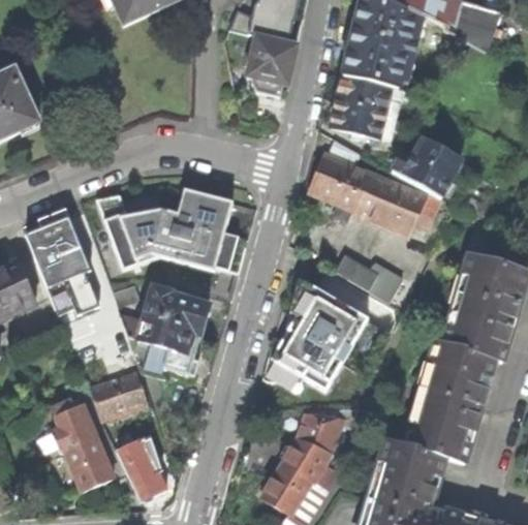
[(113,0),(124,23),(174,0),(113,0)]
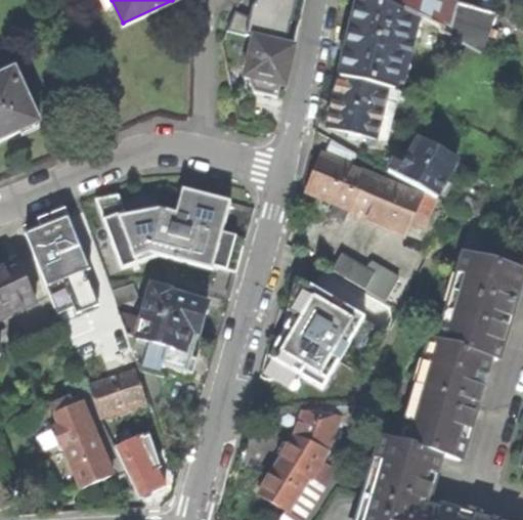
[(240,0),(238,1),(247,8),(252,0),(240,0)]
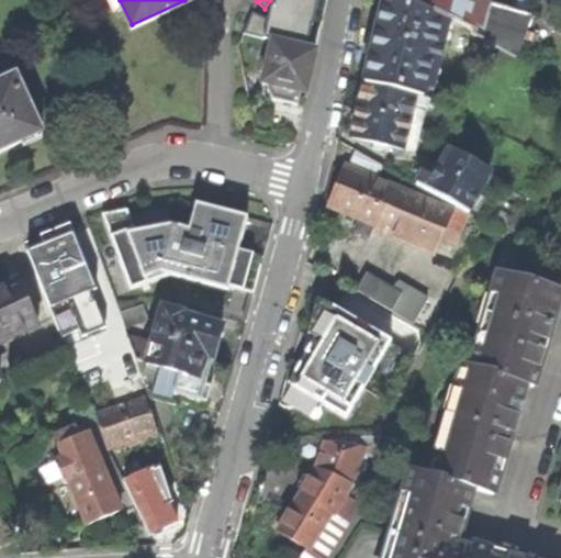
[(445,42),(451,19),(407,1),(404,0),(382,0),(374,38),(363,82),(423,96),(430,67),(437,68),(444,42),(445,42)]
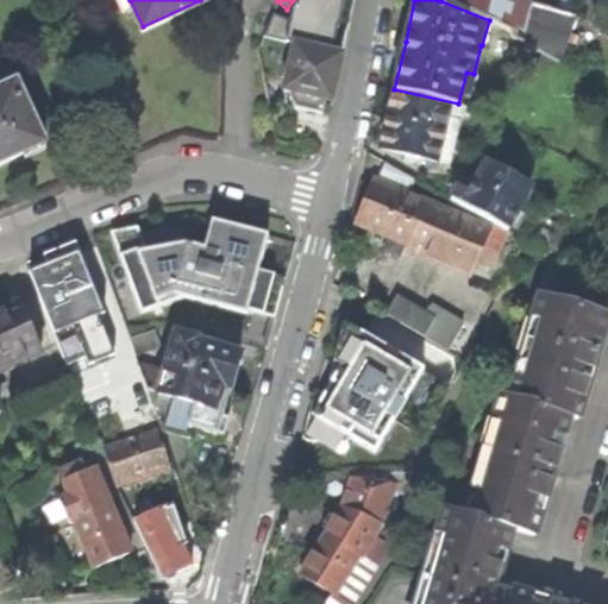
[(442,0),(442,1),(489,20),(513,31),(513,36),(559,61),(575,13),(527,0),(522,0),(442,0)]
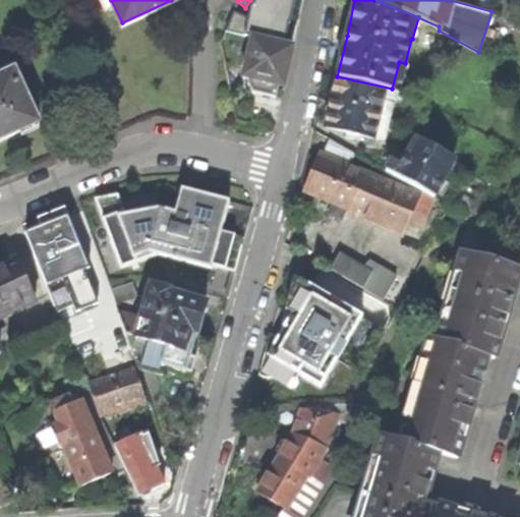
[(286,65),(291,43),(251,34),(242,73),(248,74),(247,79),(252,89),(274,93),(277,80),(282,81),(286,65)]
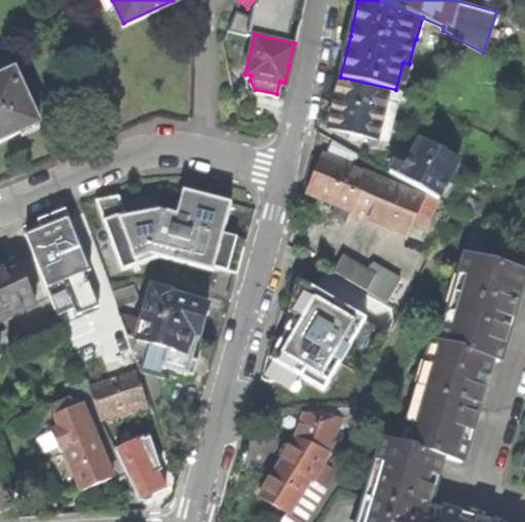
[(0,138),(38,119),(14,69),(0,75),(0,138)]
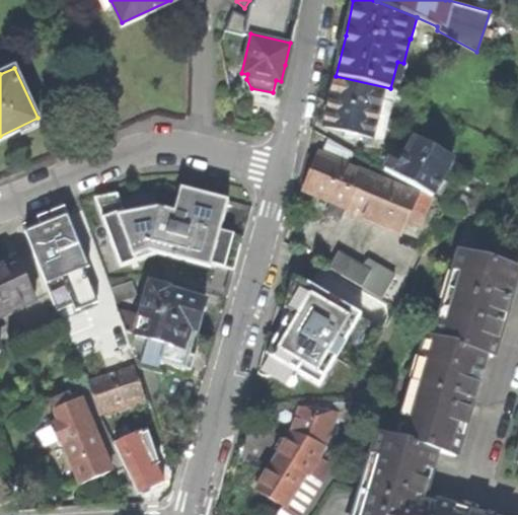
[(395,89),(390,88),(336,76),(329,103),(324,125),(371,136),(376,114),(388,116),(395,89)]
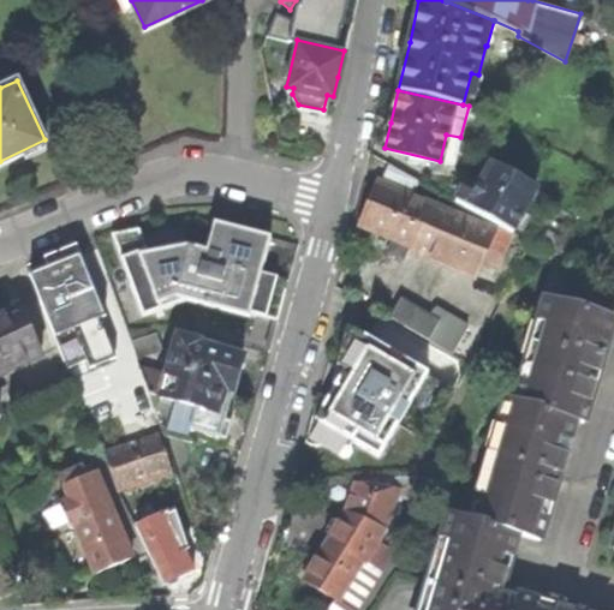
[(417,179),(388,163),(374,197),(363,223),(394,238),(389,250),(401,256),(406,243),(477,273),(486,253),(499,258),(508,235),(411,196),(417,179)]
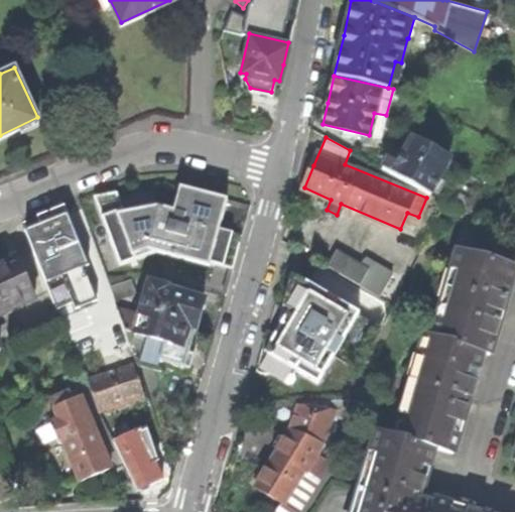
[(449,158),(412,137),(405,150),(399,162),(389,156),(382,167),(429,195),(449,158)]
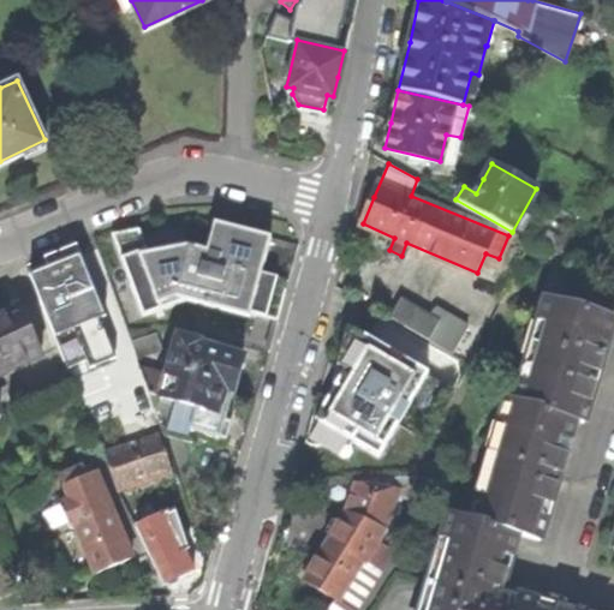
[(186,294),(254,312),(255,308),(266,267),(275,231),(216,216),(212,244),(191,240),(194,235),(149,243),(126,255),(149,310),(186,294)]
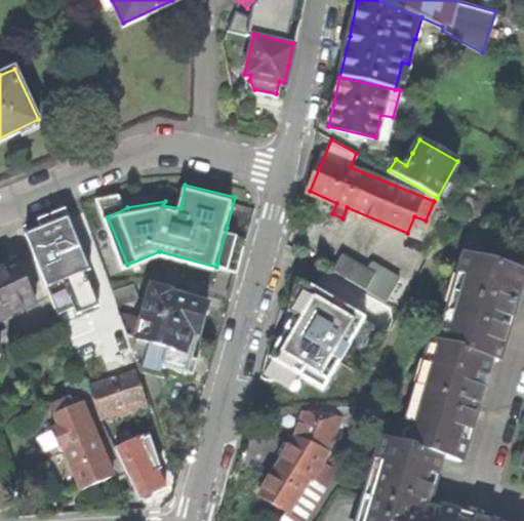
[(101,197),(108,217),(127,207),(122,193),(101,197)]
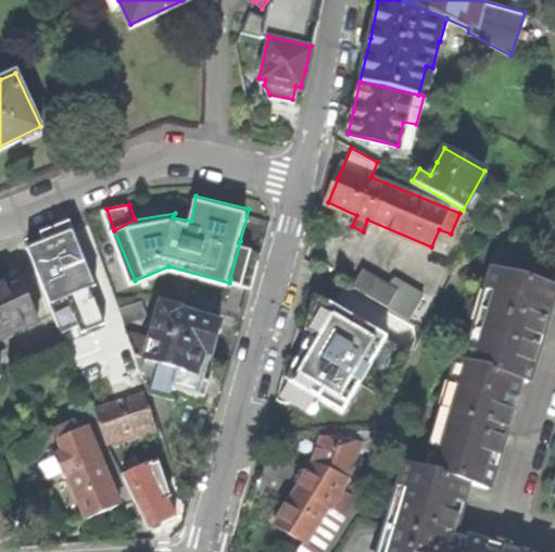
[(494,209),(487,223),(500,230),(507,216),(494,209)]
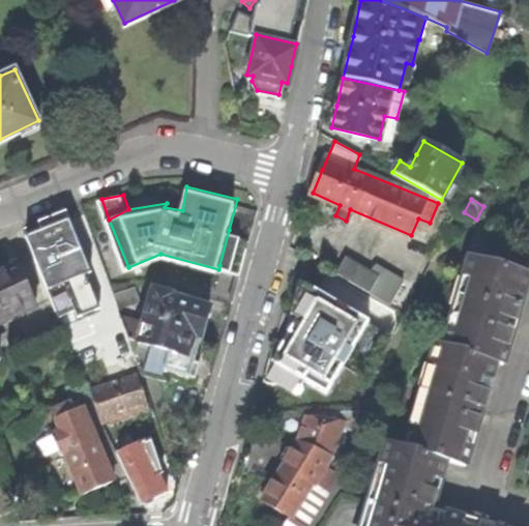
[(64,208),(22,226),(60,318),(96,302),(83,272),(90,269),(64,208)]
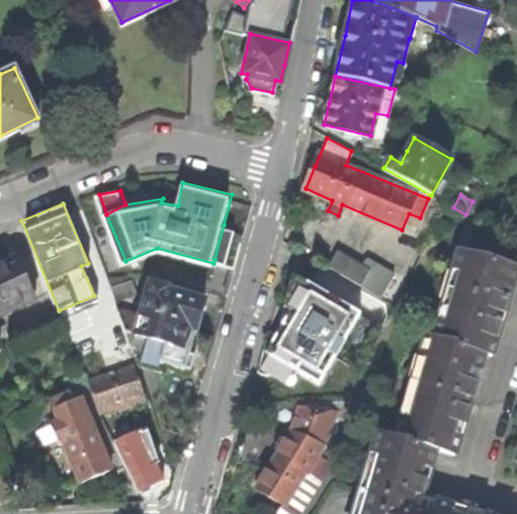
[(246,231),(224,225),(214,259),(237,265),(246,231)]
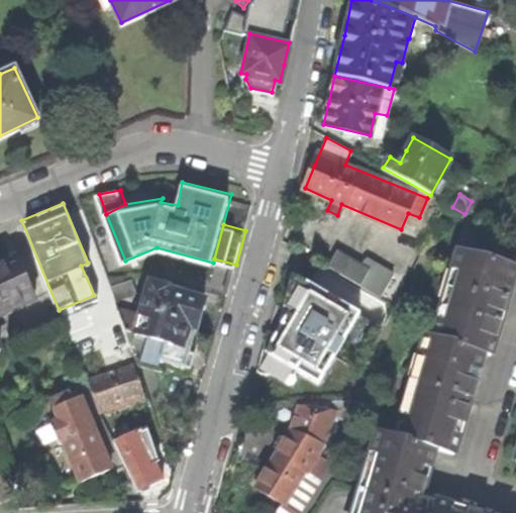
[(326,267),(380,298),(382,294),(392,276),(364,260),(360,265),(335,250),(328,263),(326,267)]
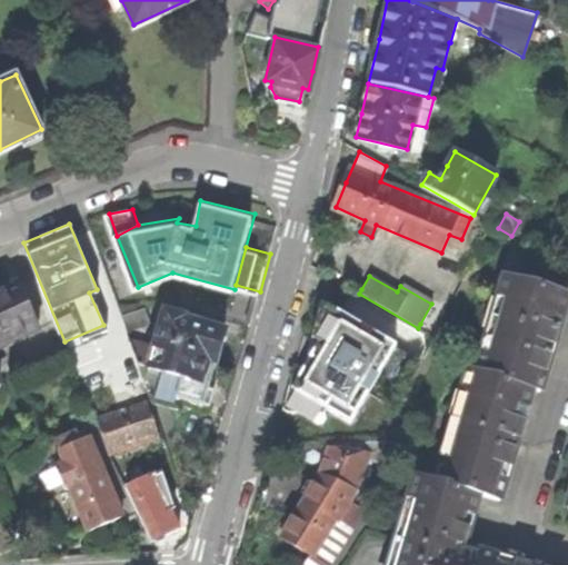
[(567,293),(506,276),(500,297),(504,298),(496,326),(489,352),(485,350),(478,370),(534,386),(539,388),(567,293)]
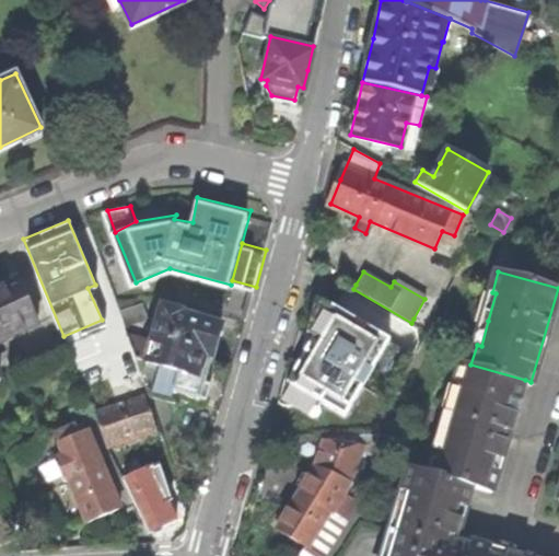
[(0,333),(36,316),(18,276),(0,285),(0,333)]
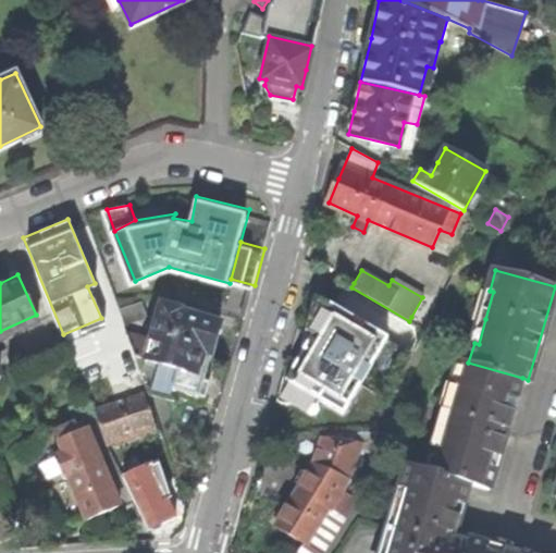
[(347,409),(392,334),(415,346),(420,335),(419,321),(411,317),(409,321),(351,287),(354,283),(348,281),(338,299),(318,292),(305,333),(291,377),(347,409)]
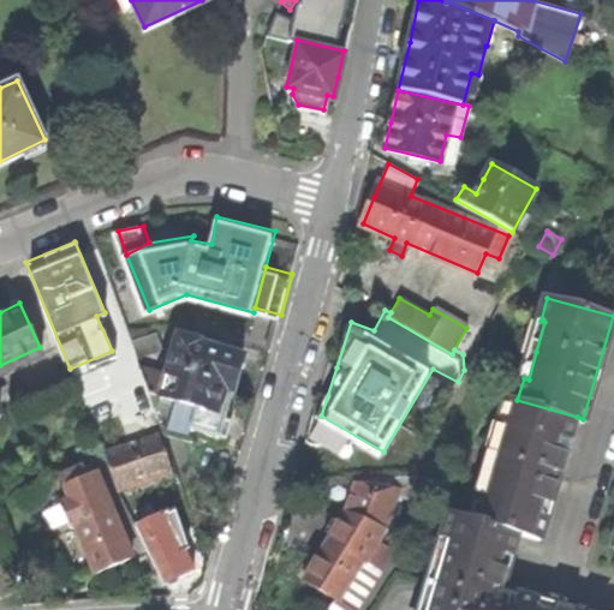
[(164,434),(189,438),(189,425),(218,434),(231,388),(240,353),(198,340),(198,339),(177,333),(165,376),(139,364),(164,434)]
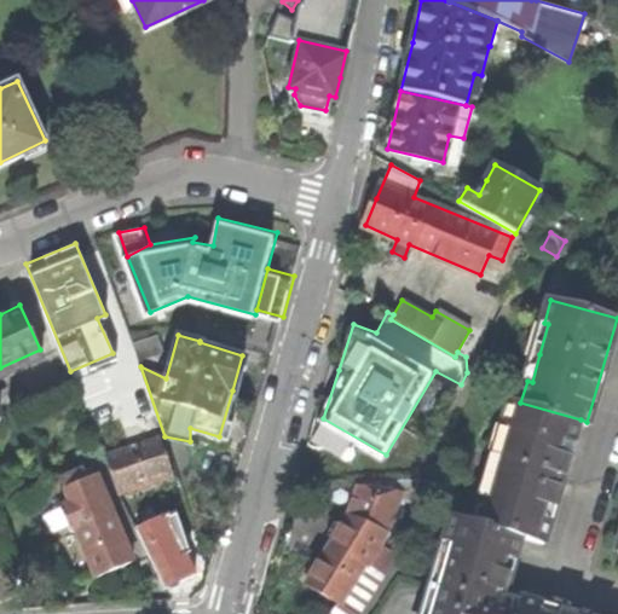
[(564,474),(581,420),(520,403),(512,400),(504,424),(508,426),(497,461),(486,500),(484,499),(477,521),(519,534),(542,540),(561,473),(564,474)]
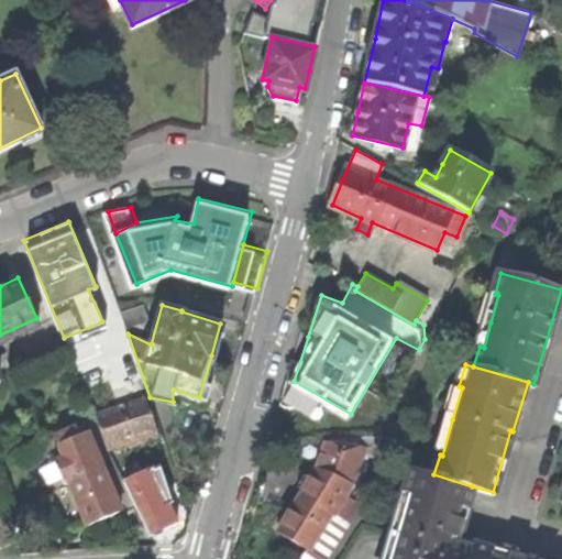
[(144,395),(96,412),(106,444),(155,426),(150,413),(144,395)]
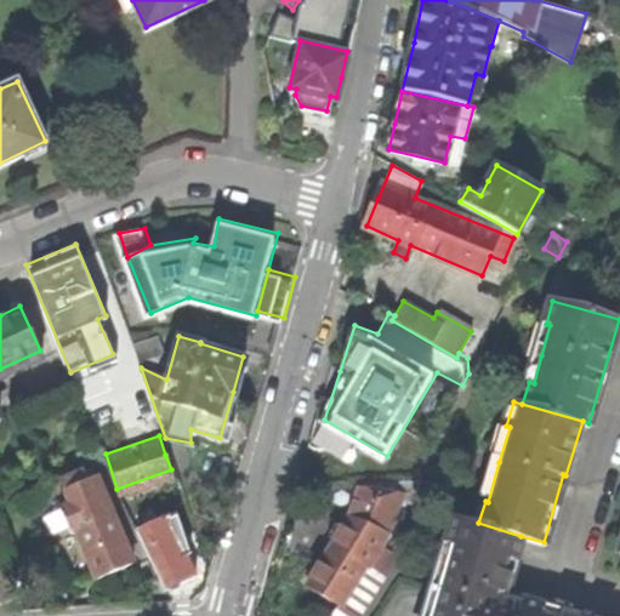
[(131,559),(91,462),(58,475),(69,500),(60,505),(70,529),(74,526),(94,575),(115,566),(131,559)]
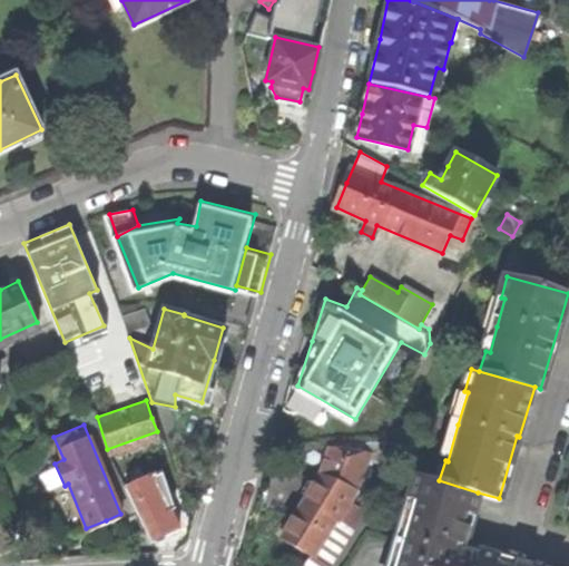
[(329,447),(320,475),(355,489),(366,452),(329,447)]
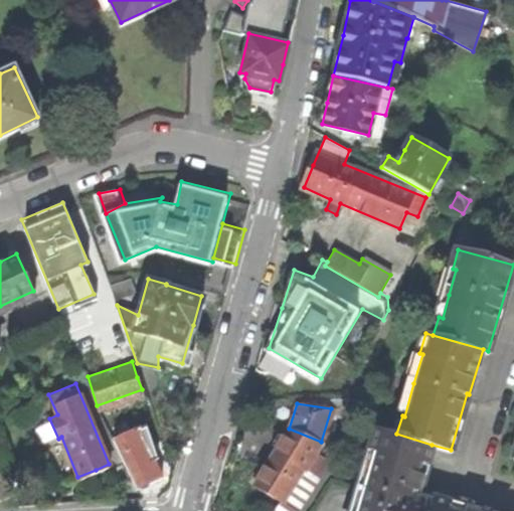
[(153,421),(121,432),(139,485),(171,475),(153,421)]
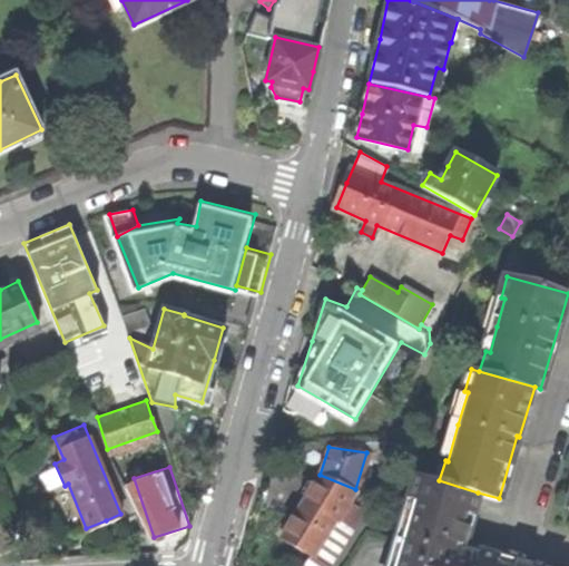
[(330,565),(359,523),(362,510),(346,504),(355,489),(320,475),(310,491),(293,519),(282,537),(311,554),(302,565),(330,565)]
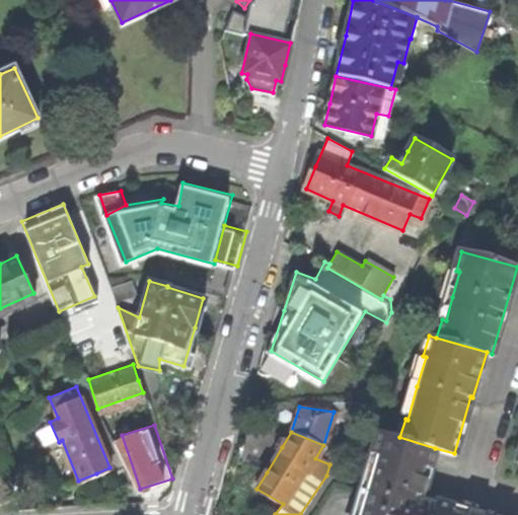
[(420,502),(435,448),(399,437),(379,432),(374,452),(371,451),(362,484),(352,514),(430,514),(433,507),(420,502)]
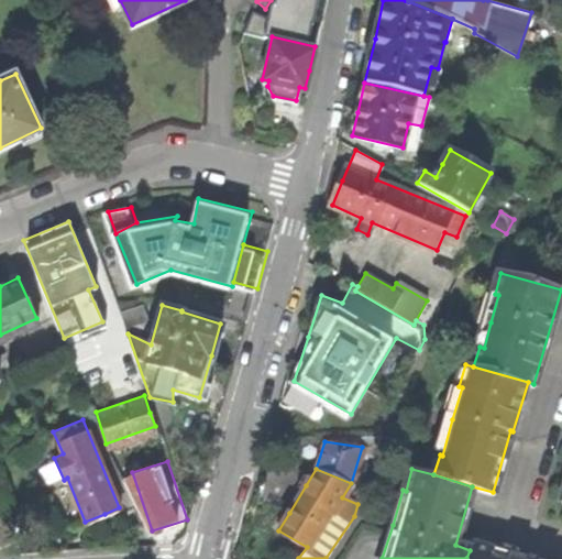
[(0,544),(14,538),(0,508),(0,544)]
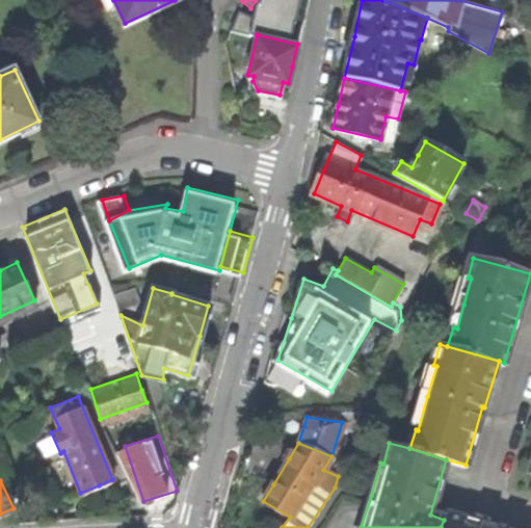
[(494,527),(446,515),(444,520),(441,527),(494,527)]
